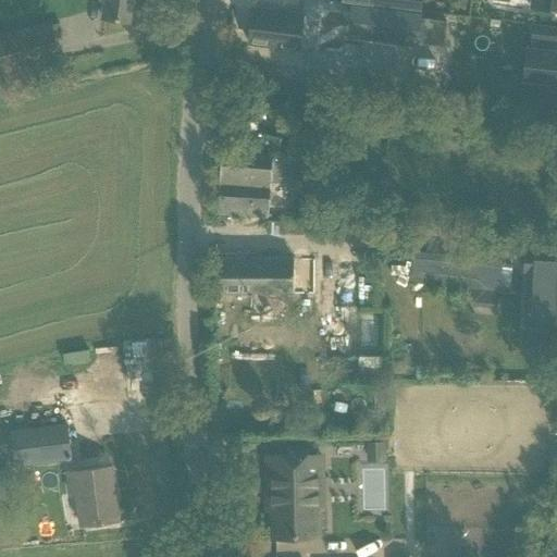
[(102,19),(110,20),(132,23),(135,0),(99,0),(99,1),(104,2),(102,19)]
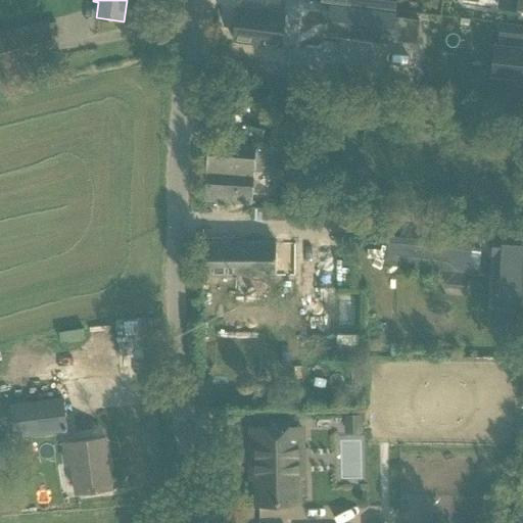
[(351,0),(351,5),(395,10),(396,0),(351,0)]
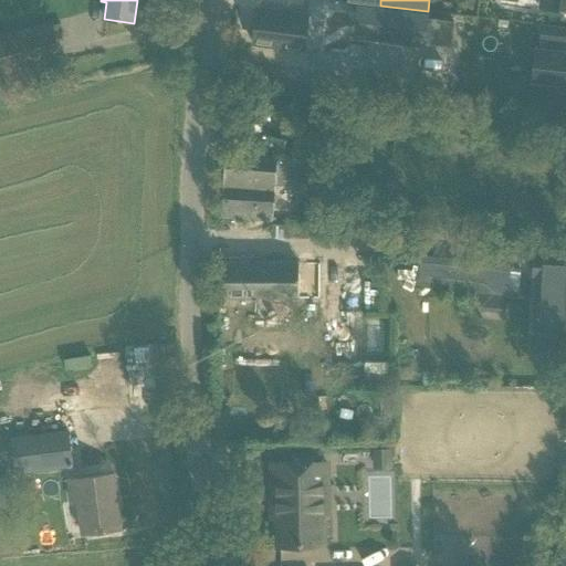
[(565,0),(540,0),(540,7),(565,10),(565,0)]
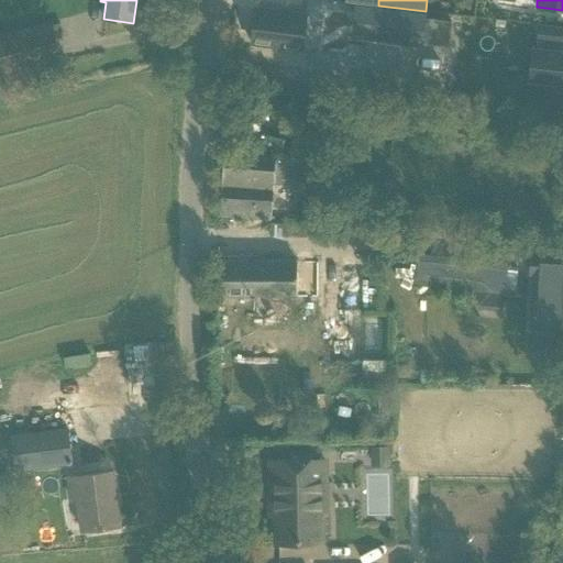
[(256,9),(252,44),(301,51),(306,15),(256,9)]
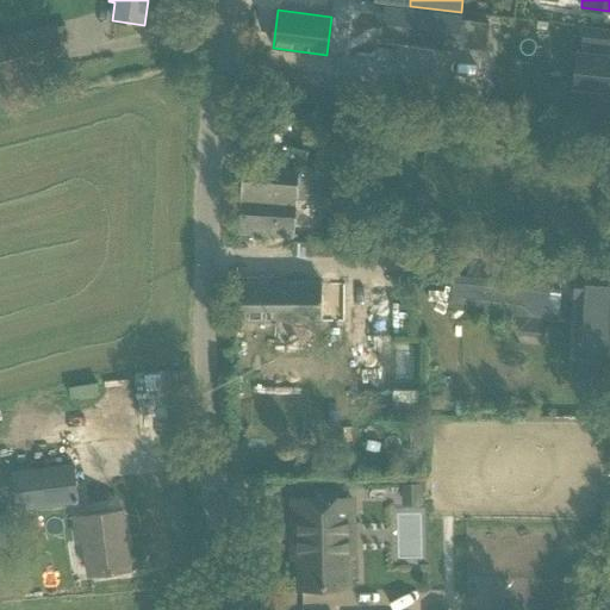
[(577,54),(573,87),(603,91),(603,98),(609,98),(609,56),(609,57),(609,56),(609,30),(584,27),(583,44),(584,44),(583,54),(577,54)]
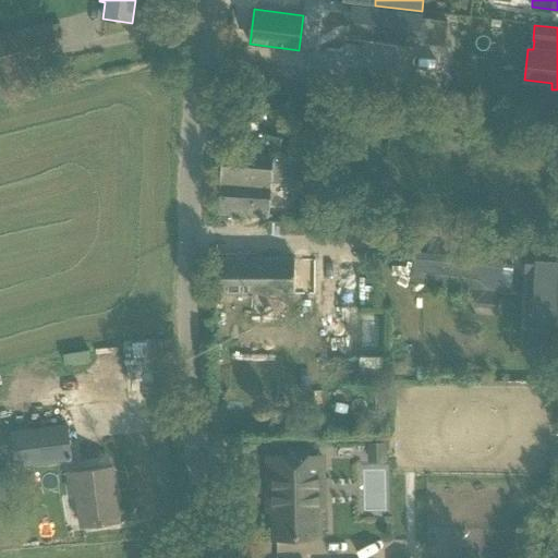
[(219,214),(241,215),(269,217),(271,183),(292,184),(294,157),(274,156),(274,155),(223,150),(219,214)]
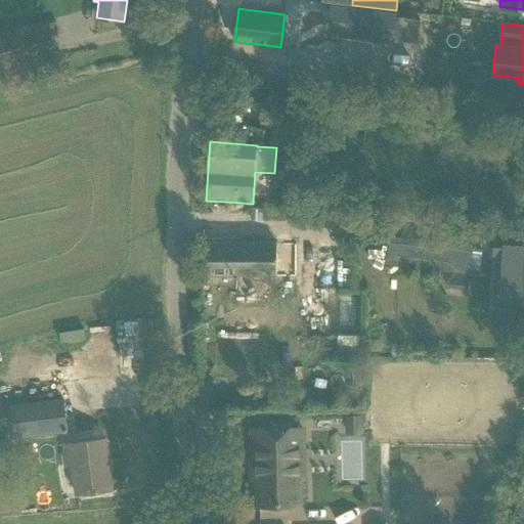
[(386,265),(469,273),(469,271),(472,253),(472,245),(389,236),(386,265)]
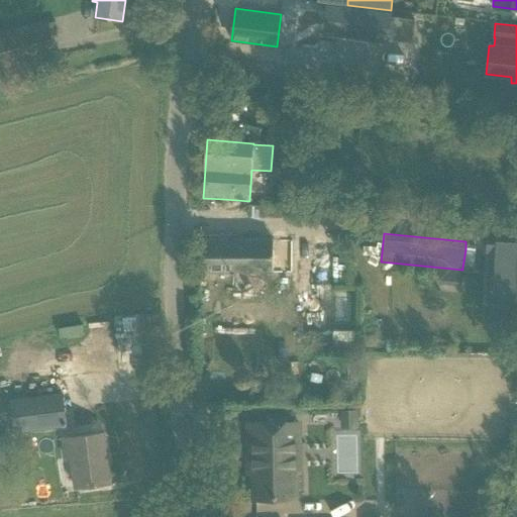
[(487,254),(485,300),(516,302),(516,235),(487,234),(486,250),(486,254),(487,254)]
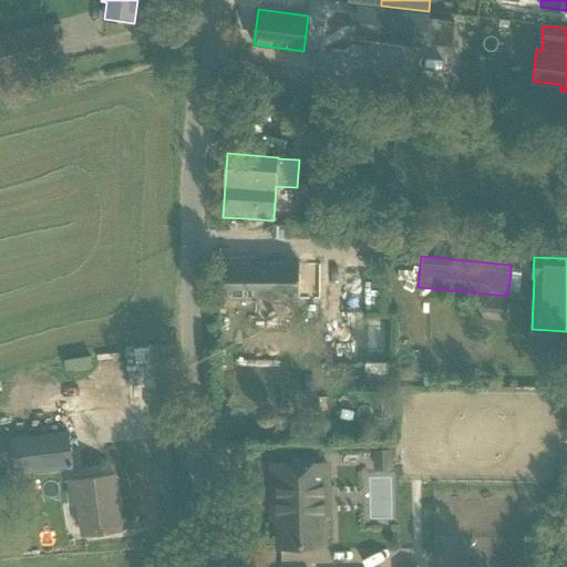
[(217,299),(319,299),(319,264),(217,264),(217,299)]
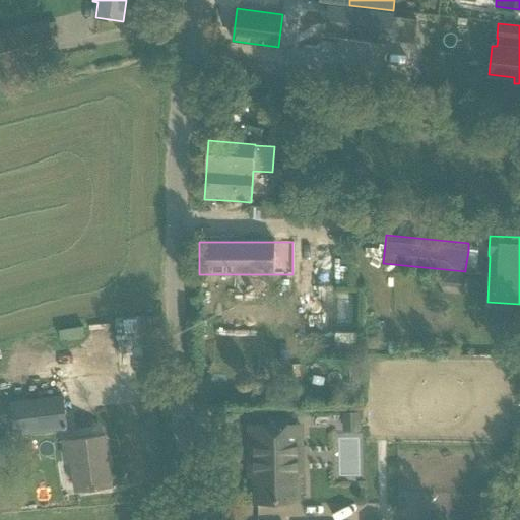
[(321,281),(349,279),(348,260),(320,261),(321,281)]
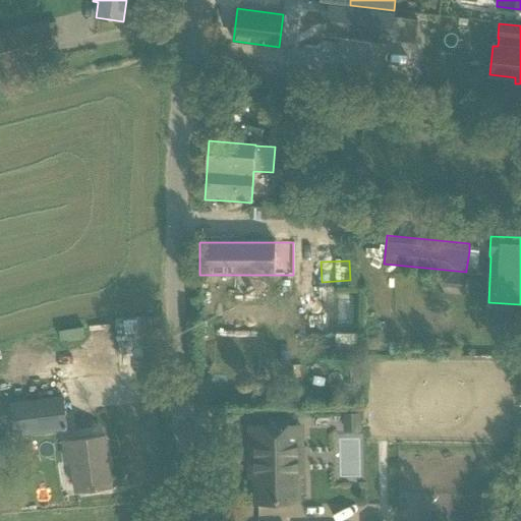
[(52,345),(57,381),(97,377),(93,340),(52,345)]
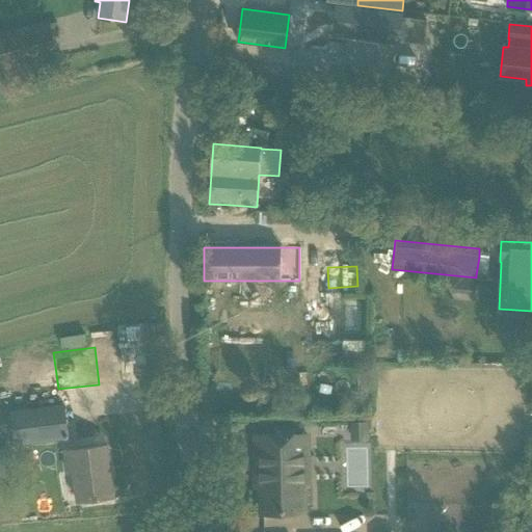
[(63,405),(9,413),(14,445),(68,439),(63,405)]
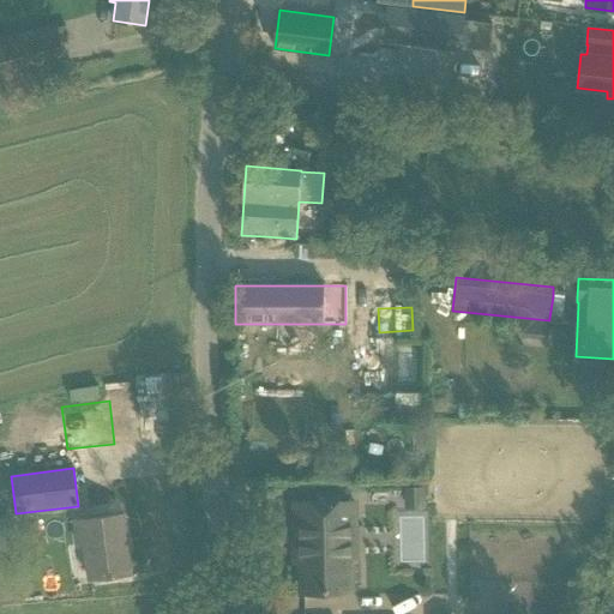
[(422,488),(407,489),(407,507),(422,507),(422,488)]
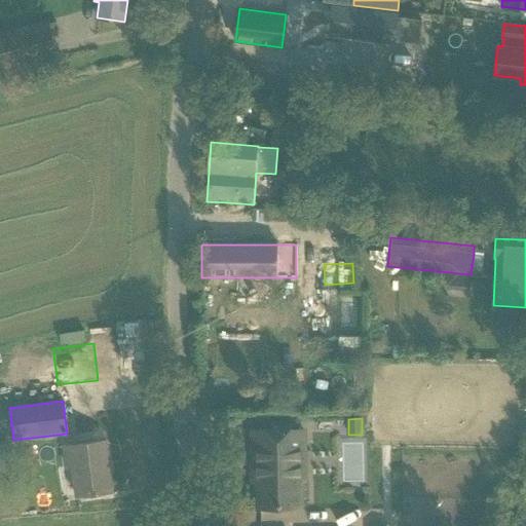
[(305,430),(253,431),(254,481),(259,481),(259,508),(299,508),(298,479),(305,478),(305,430)]
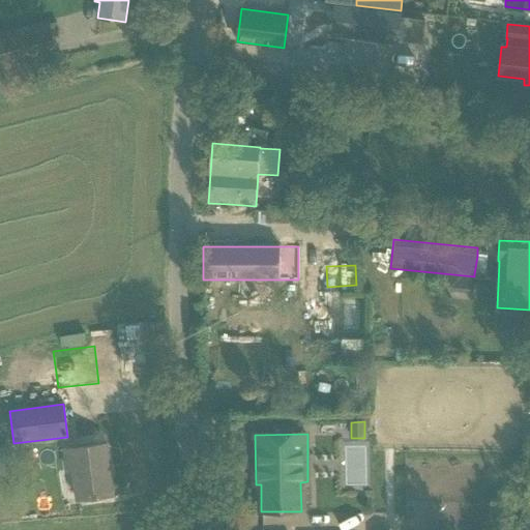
[(109,497),(106,471),(109,471),(106,444),(65,449),(67,470),(72,470),(77,500),(109,497)]
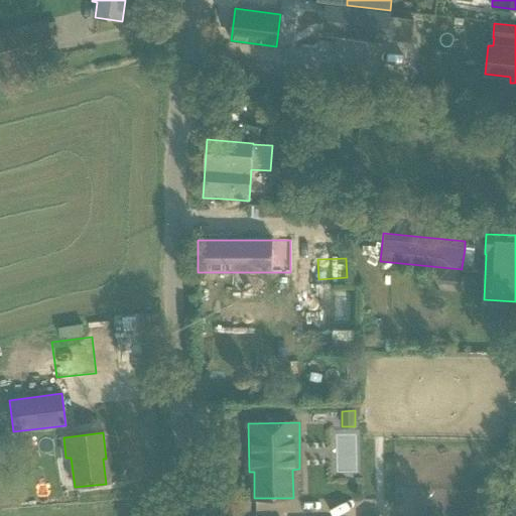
[(9,437),(0,438),(0,456),(11,455),(9,437)]
